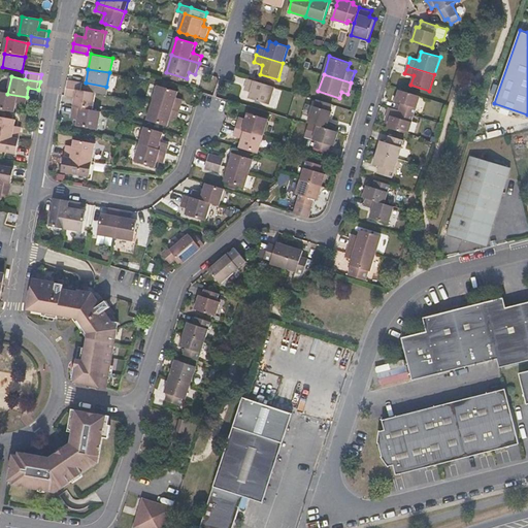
[(80,89),(81,81),(67,79),(66,87),(80,89)]
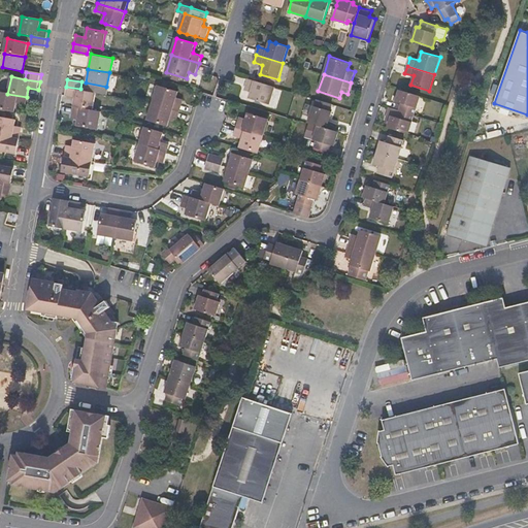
[(249,100),(259,103),(267,106),(267,103),(270,103),(275,87),(249,79),(245,90),(252,92),(249,100)]
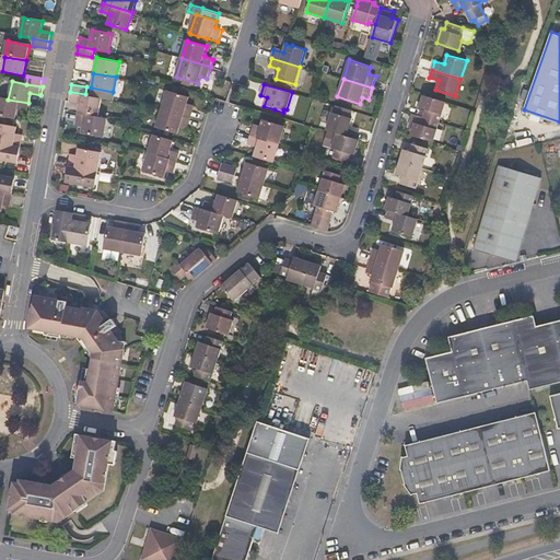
[(193,106),(186,104),(188,96),(166,90),(161,108),(189,116),(193,106)]
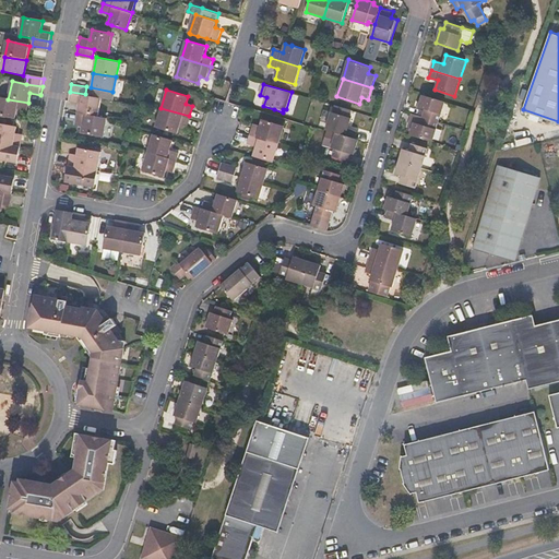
[(98,115),(100,97),(85,94),(70,92),(68,100),(79,102),(78,111),(98,115)]
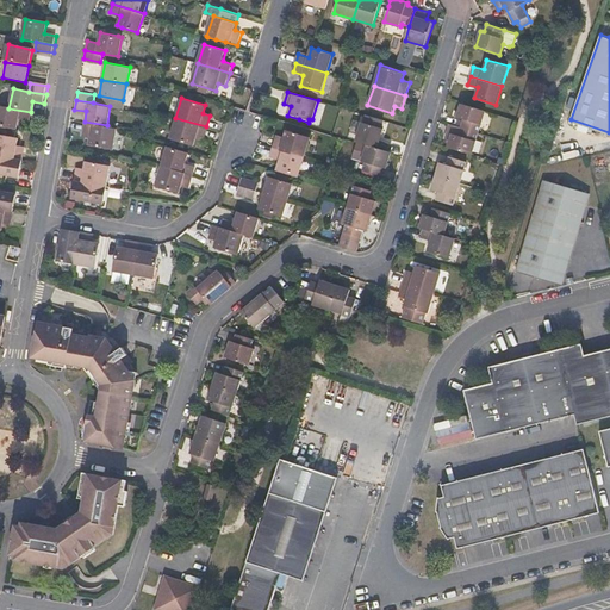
[(483,120),(485,111),(461,104),(459,112),(483,120)]
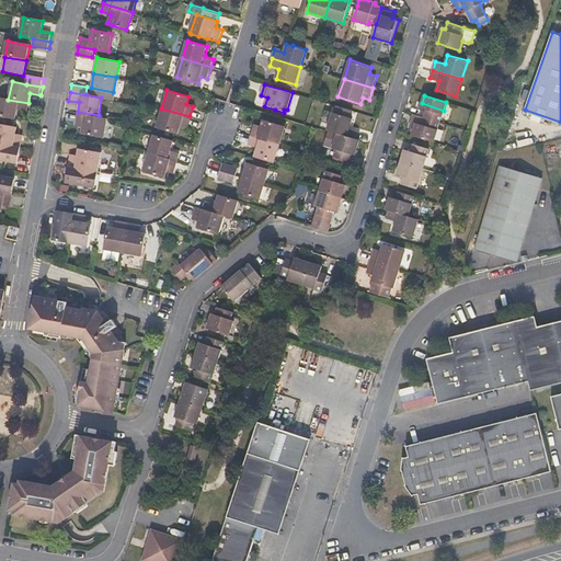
[(0,117),(15,121),(18,110),(27,112),(29,103),(8,100),(0,99),(0,117)]
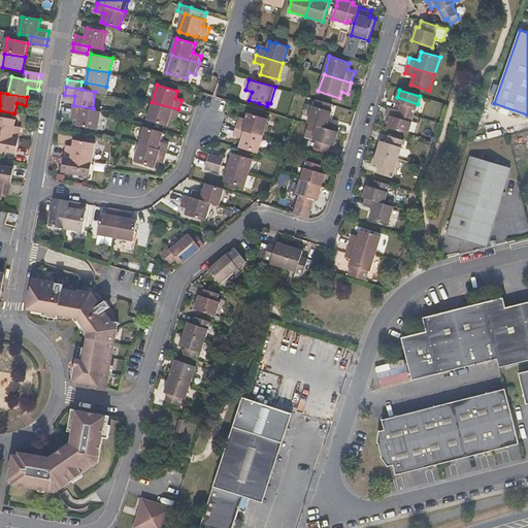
[(415,114),(418,104),(397,97),(396,101),(401,103),(399,109),(415,114)]
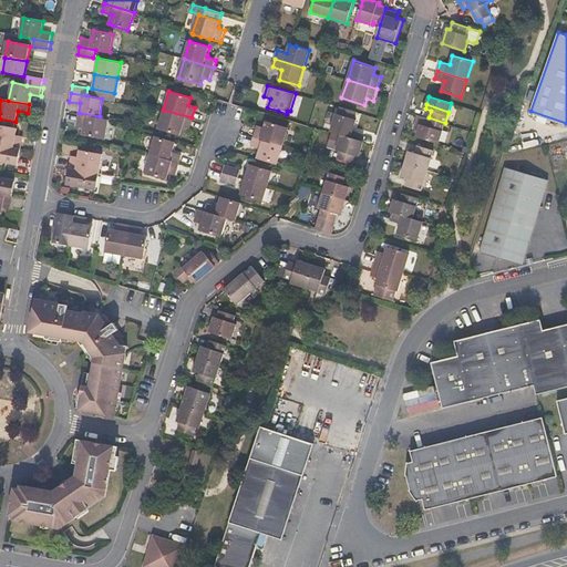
[(353,129),(357,120),(354,119),(357,112),(340,107),(338,114),(337,113),(331,131),(333,132),(341,134),(361,141),(363,132),(353,129)]
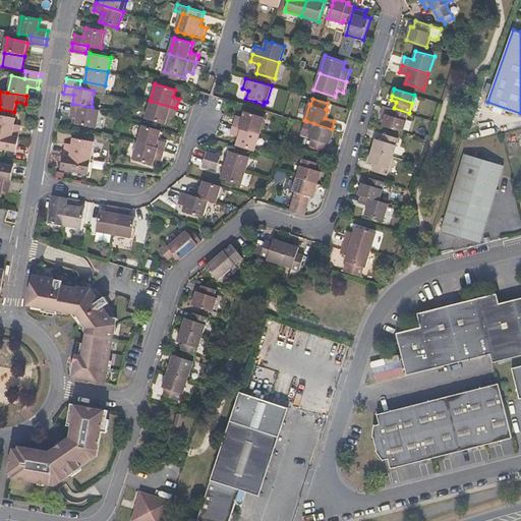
[(173,120),(176,108),(150,101),(145,117),(164,124),(166,118),(173,120)]
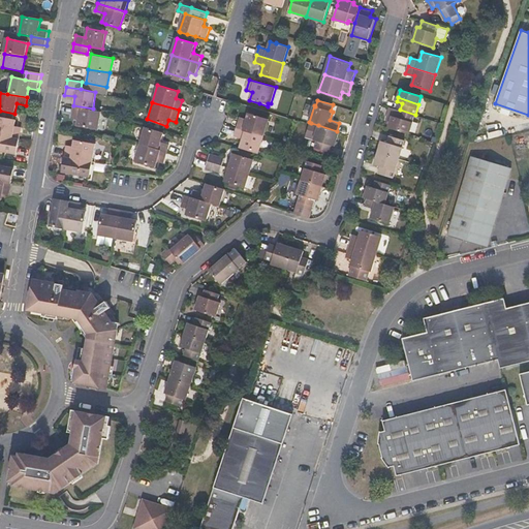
[(97,128),(100,111),(93,109),(73,105),(71,117),(78,118),(76,124),(97,128)]
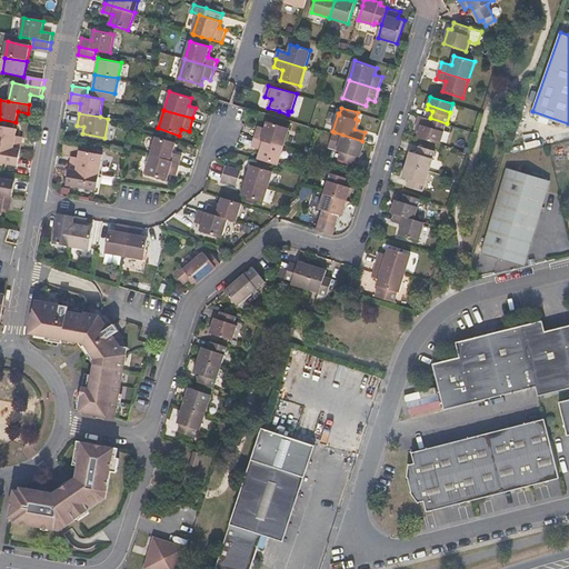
[(440,143),(447,123),(430,118),(419,115),(417,122),(421,123),(418,137),(431,141),(440,143)]
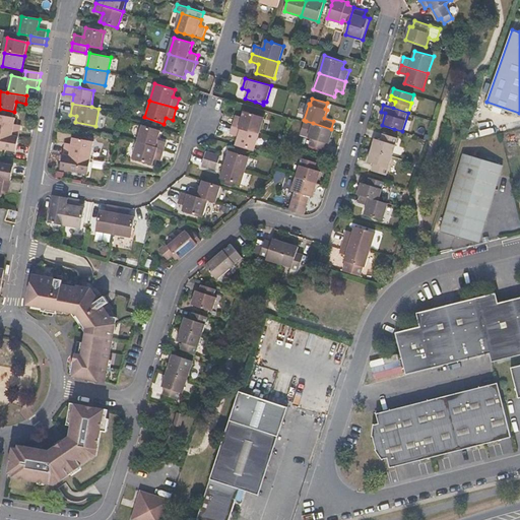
[(259,134),(264,117),(244,110),(242,117),(236,115),(233,126),(259,134)]
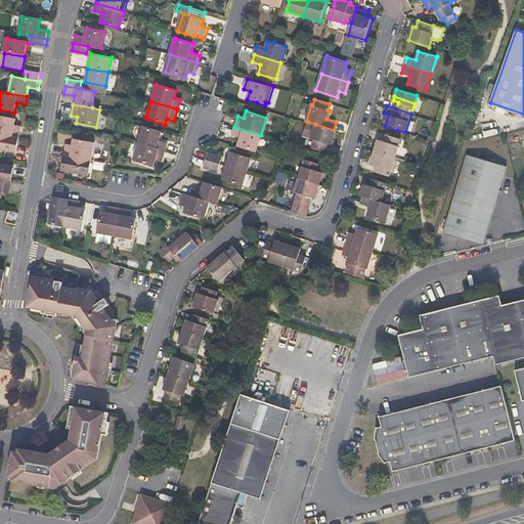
[(0,135),(19,139),(22,127),(14,126),(15,121),(0,117),(0,135)]
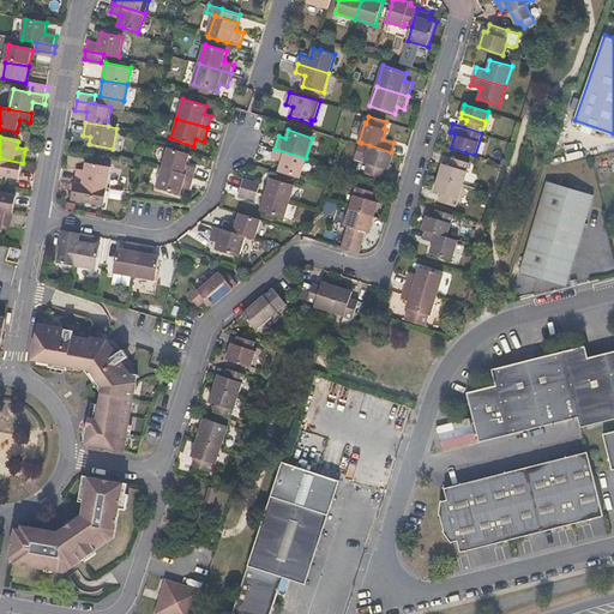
[(389,169),(395,154),(391,152),(369,145),(361,143),(356,158),(365,161),(365,162),(368,163),(366,170),(384,176),(386,168),(389,169)]
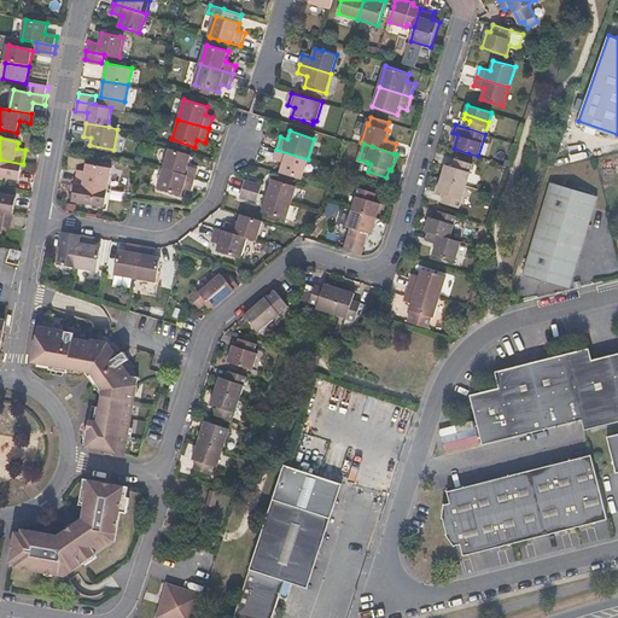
[(187,165),(191,155),(169,147),(163,168),(194,176),(197,168),(187,165)]
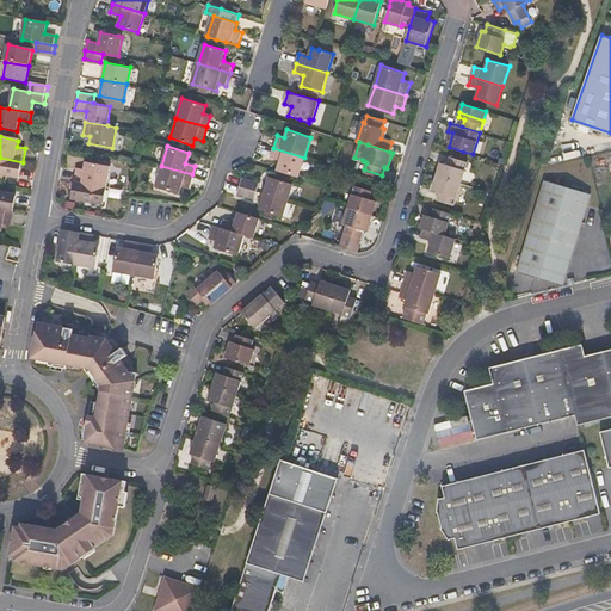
[(298,177),(304,158),(273,148),(271,156),(281,160),(277,171),(298,177)]
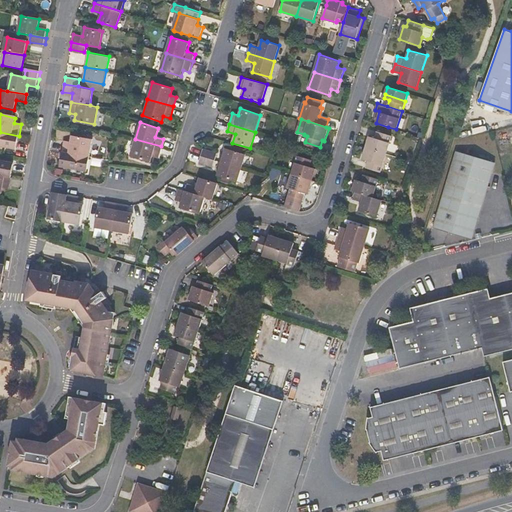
[(386,154),(391,134),(377,130),(375,137),(369,135),(366,147),(386,154)]
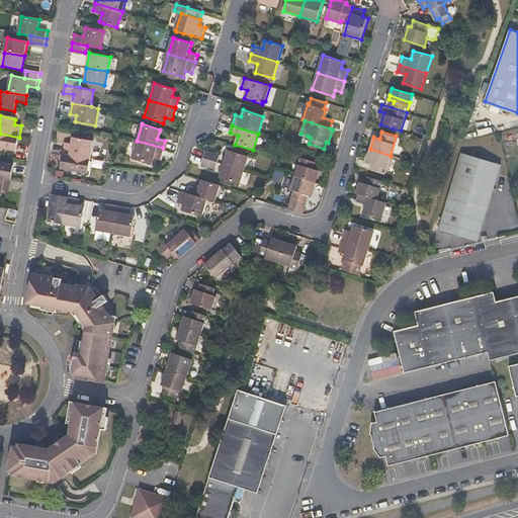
[(0,149),(16,153),(19,138),(0,134),(0,149)]
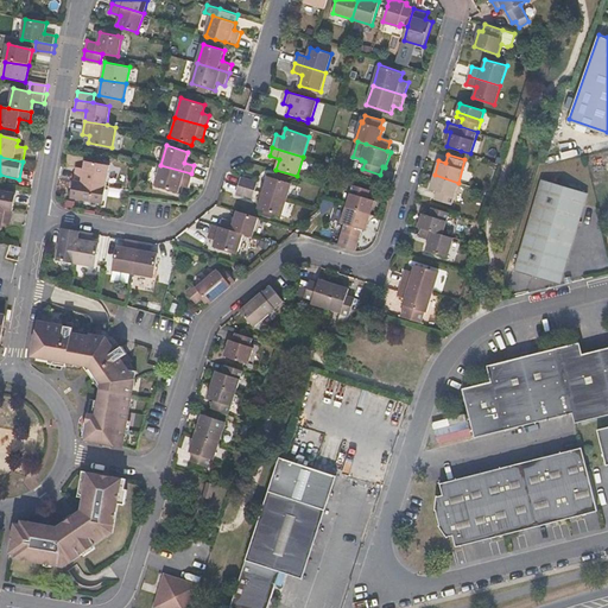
[(106,185),(109,164),(84,159),(83,168),(76,165),(73,179),(106,185)]
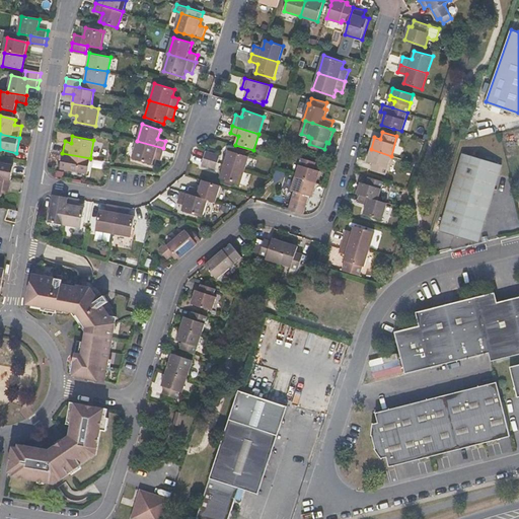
[(159,160),(163,148),(137,141),(132,157),(151,163),(153,158),(159,160)]
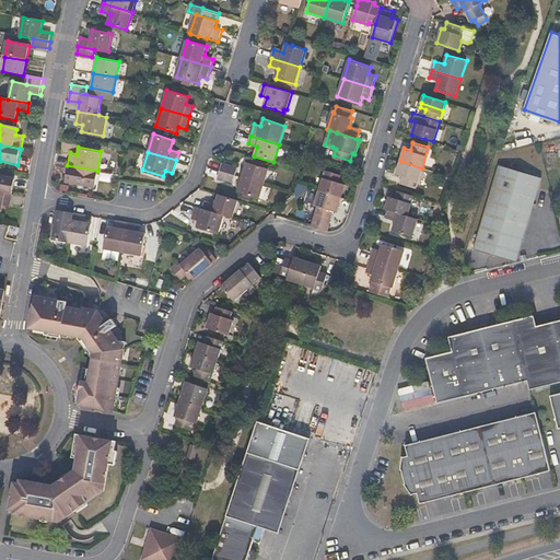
[(416,187),(422,168),(400,161),(396,173),(403,175),(400,183),(416,187)]
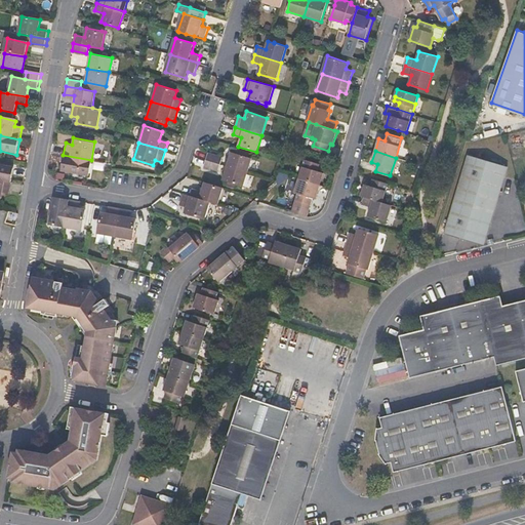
[(219,164),(221,158),(207,153),(205,160),(219,164)]
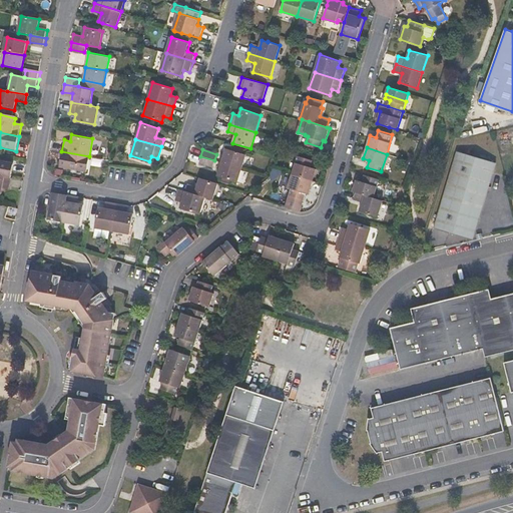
[(241,168),(245,155),(225,149),(221,162),(241,168)]
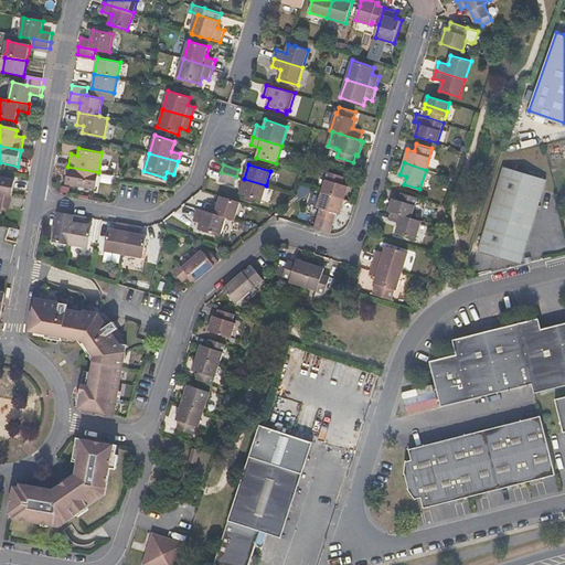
[(521,259),(543,193),(547,179),(525,172),(503,166),(478,251),(513,260),(521,259)]
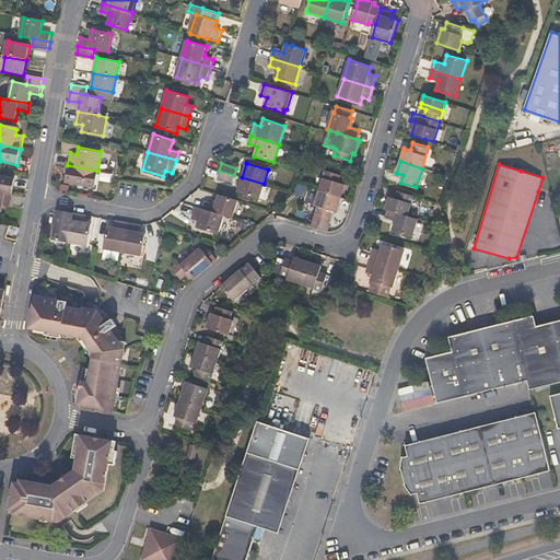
[(94,187),(97,171),(67,165),(65,182),(94,187)]
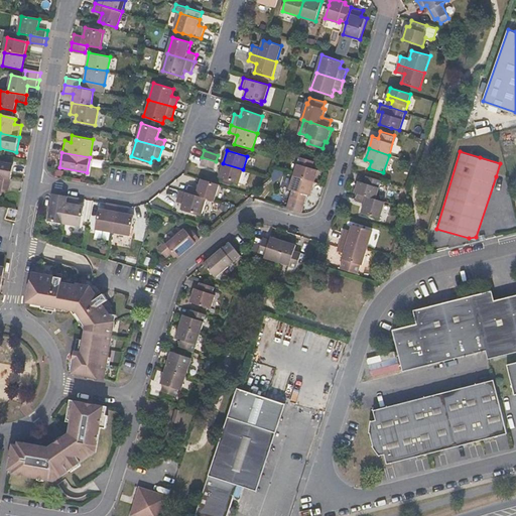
[(313,168),(315,161),(300,156),(294,174),(315,181),(319,169),(313,168)]
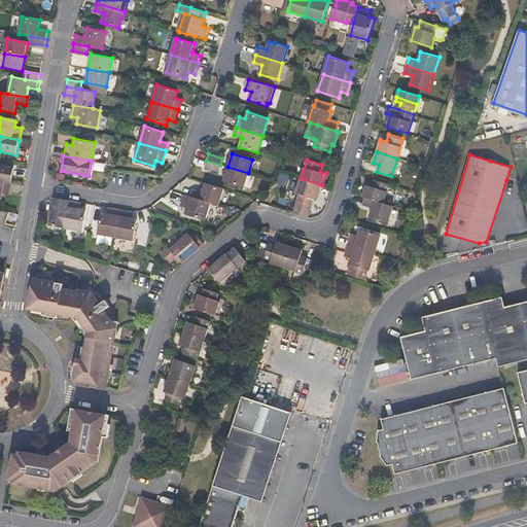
[(218,172),(220,165),(206,161),(204,168),(218,172)]
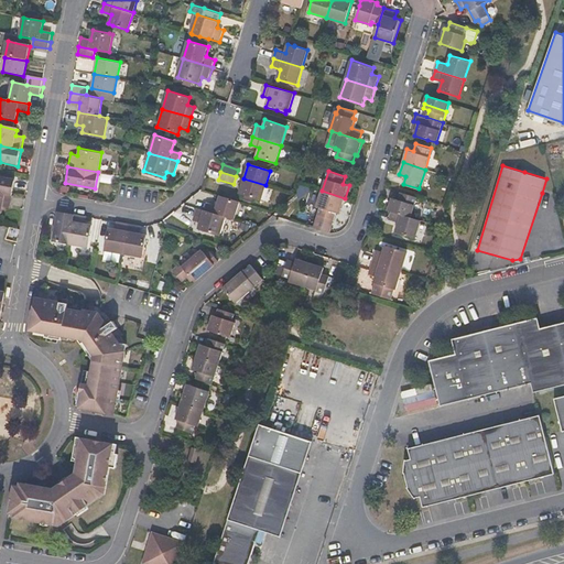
[(0,195),(12,197),(14,181),(0,177),(0,195)]
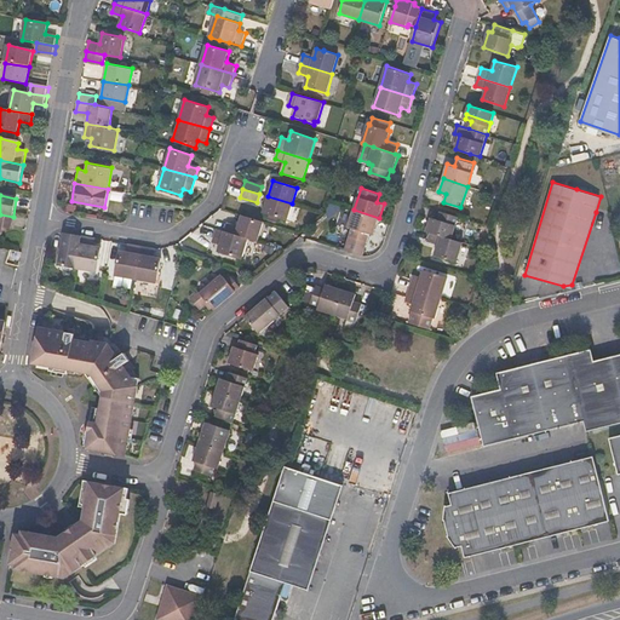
[(287,220),(292,204),(268,196),(262,213),(287,220)]
